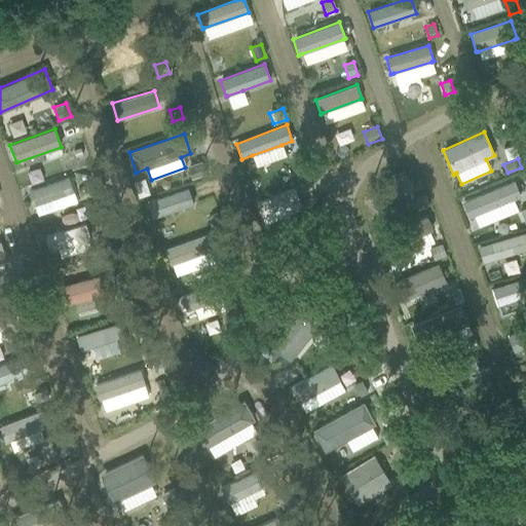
[(200,162),(185,167),(189,180),(204,175),(200,162)]
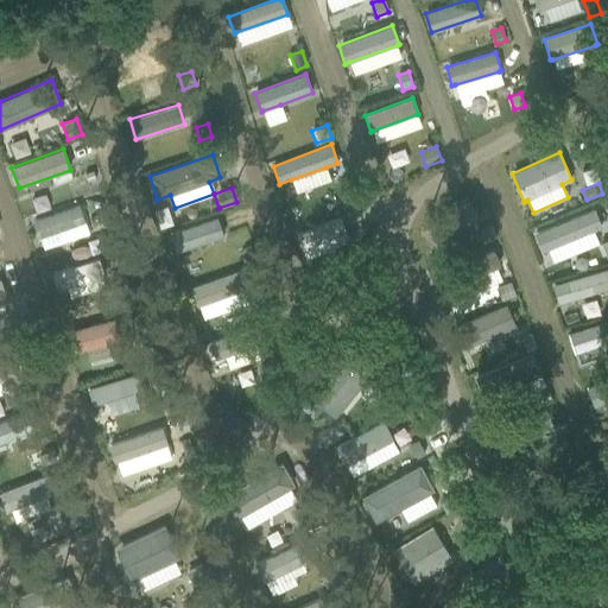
[(349,190),(337,195),(342,208),(354,203),(349,190)]
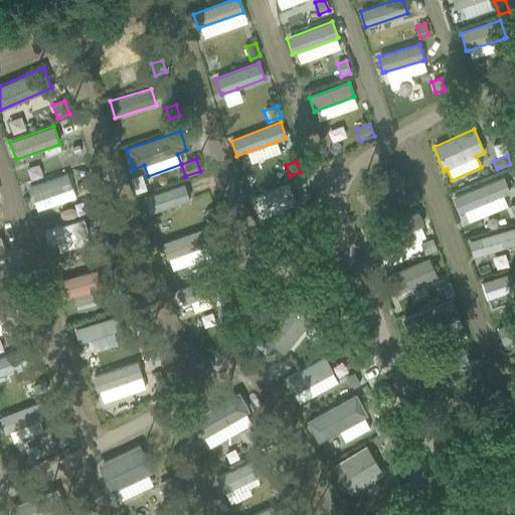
[(394,167),(362,189),(373,204),(404,182),(394,167)]
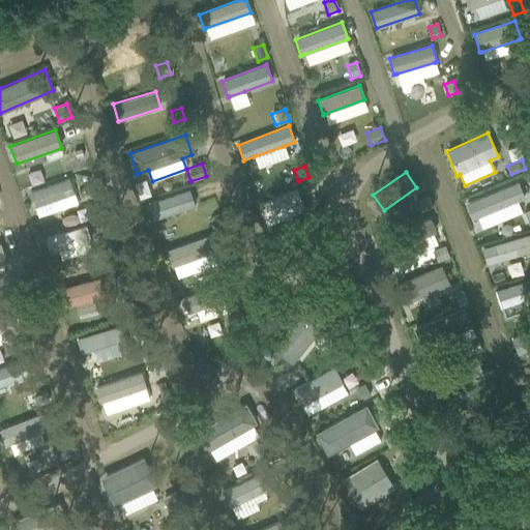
[(69,179),(28,193),(33,208),(74,194),(69,179)]
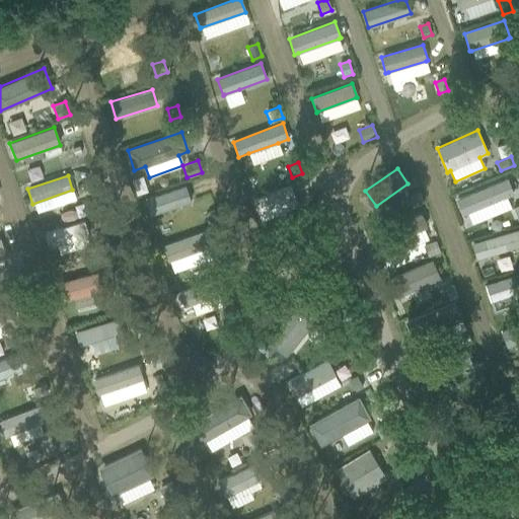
[(507,177),(456,199),(462,215),(469,212),(507,197),(514,194),(507,177)]
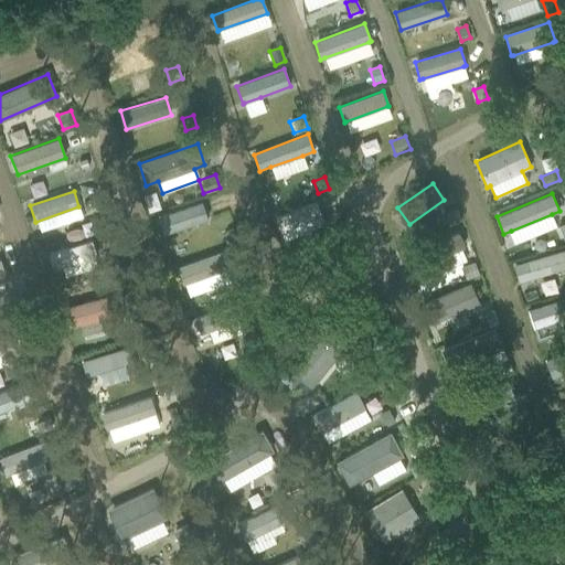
[(201,202),(159,216),(164,234),(206,220),(201,202)]
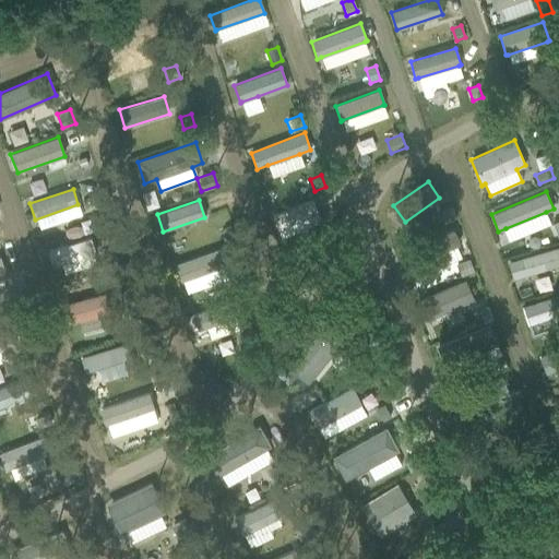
[(312,202),(272,216),(276,228),(317,214),(312,202)]
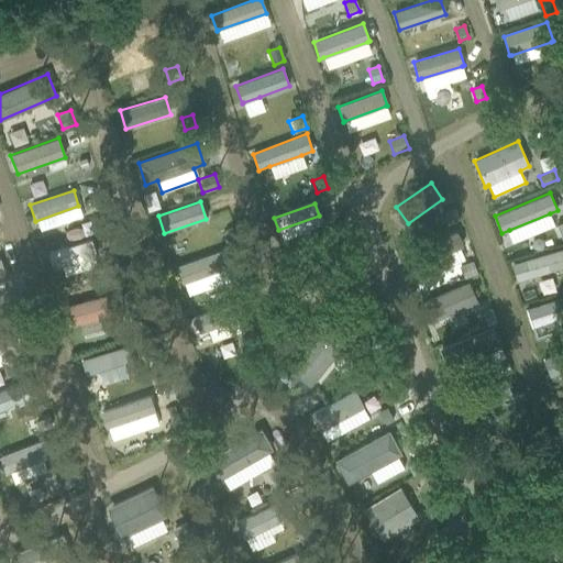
[(455,209),(444,212),(449,223),(459,219),(455,209)]
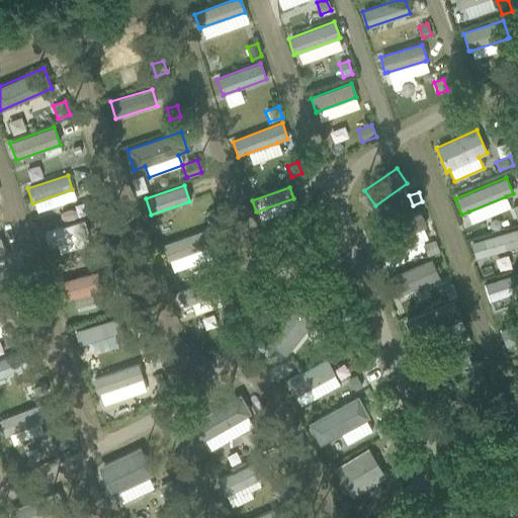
[(315,208),(307,212),(311,222),(319,219),(315,208)]
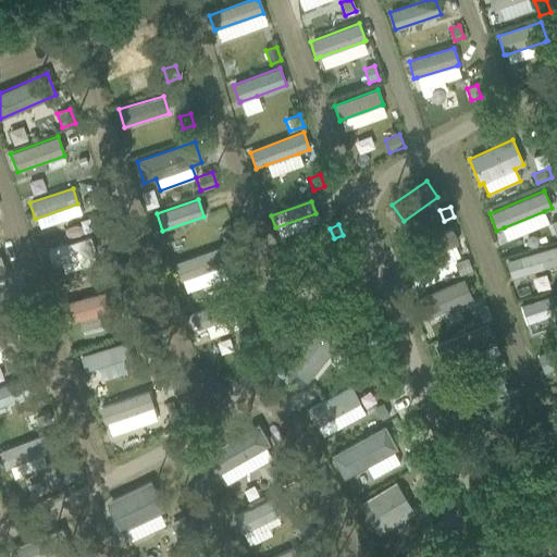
[(452,229),(396,252),(403,268),(407,265),(411,277),(460,257),(455,245),(458,244),(452,229)]
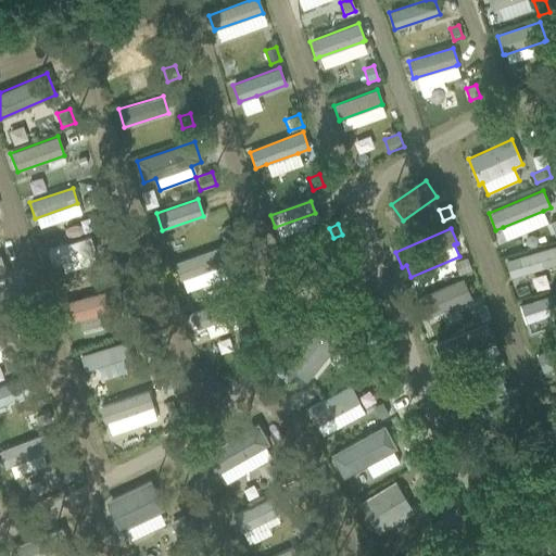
[(91,237),(48,250),(52,266),(61,263),(96,252),(91,237)]
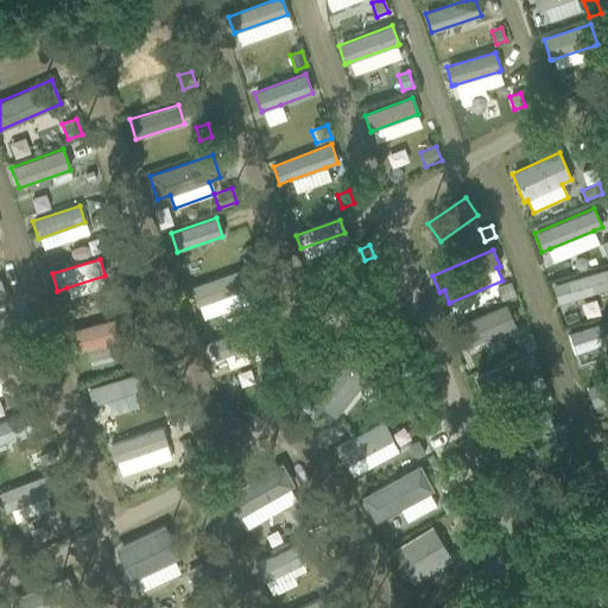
[(607,268),(552,285),(557,304),(607,289),(607,268)]
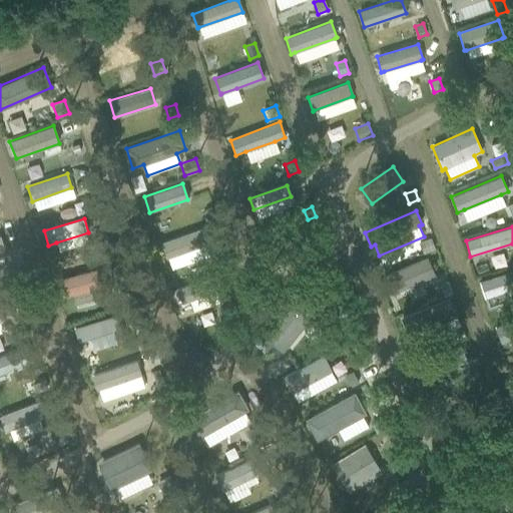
[(201,228),(158,243),(164,261),(207,244),(201,228)]
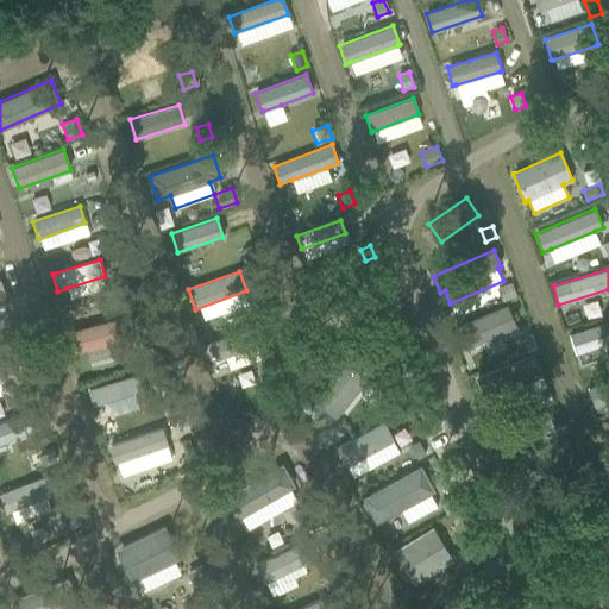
[(510,283),(496,288),(502,302),(516,296),(510,283)]
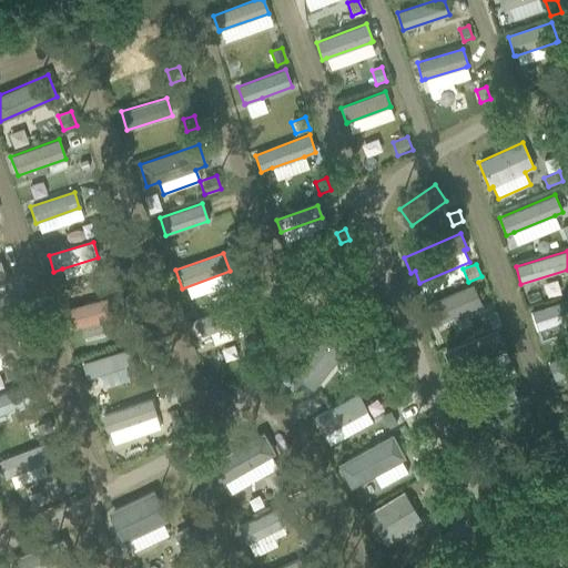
[(125,267),(113,272),(118,284),(130,280),(125,267)]
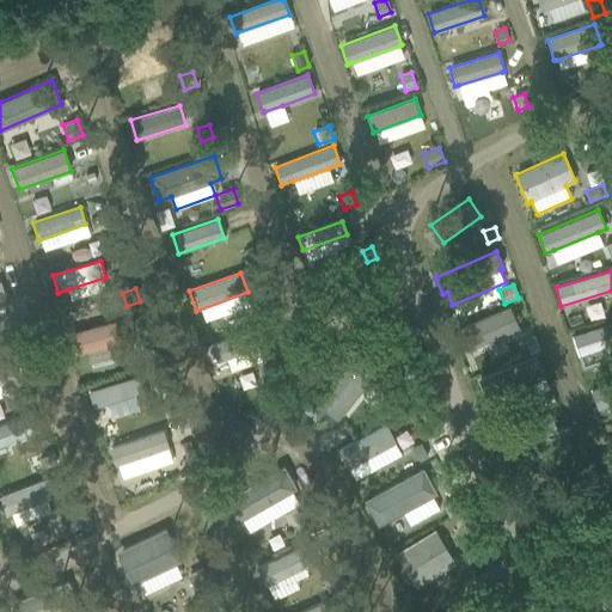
[(270,291),(262,294),(267,306),(276,303),(270,291)]
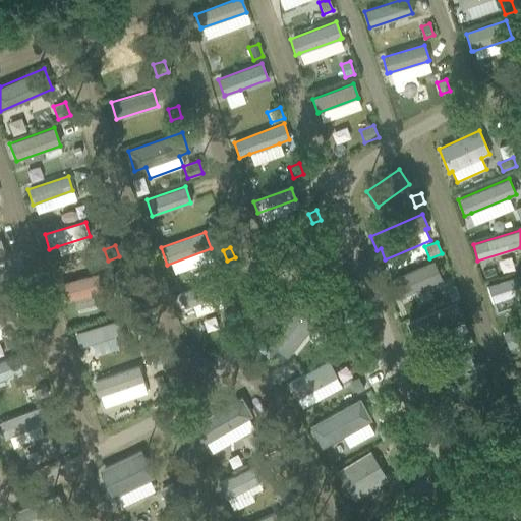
[(433,262),(389,282),(396,298),(441,278),(433,262)]
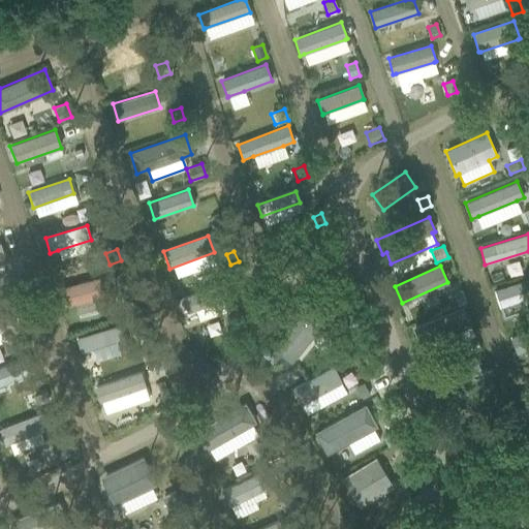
[(99,277),(58,288),(63,307),(75,304),(78,314),(95,309),(92,299),(104,296),(99,277)]
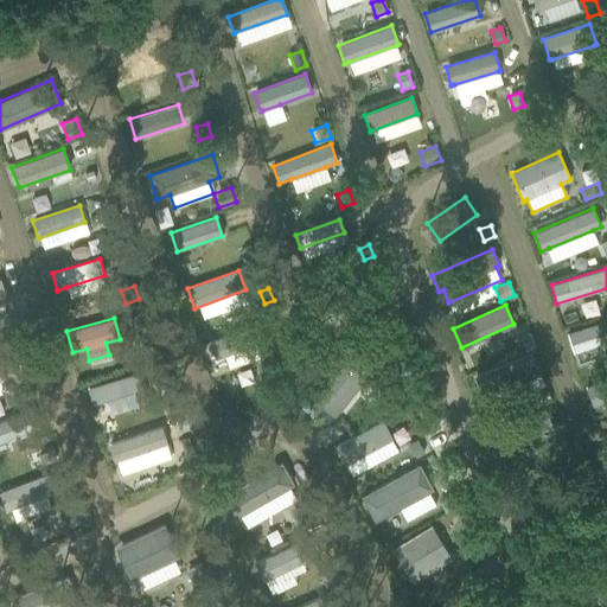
[(606,320),(567,334),(573,353),(600,344),(606,342),(606,320)]
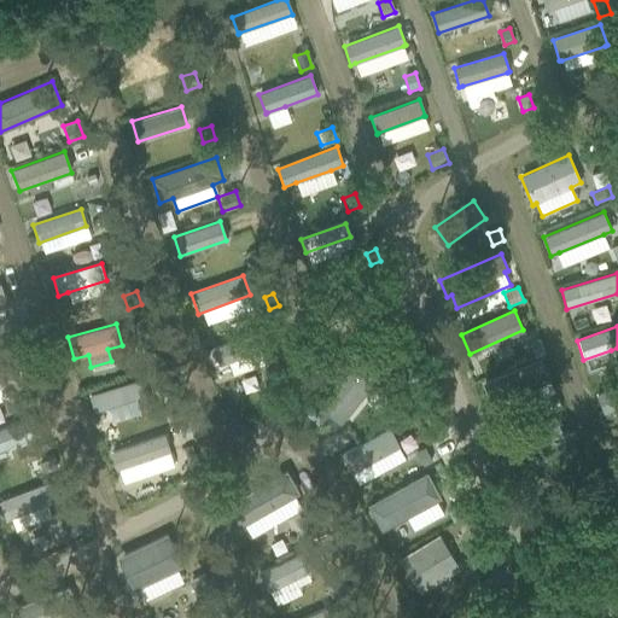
[(18,333),(9,336),(13,350),(22,348),(18,333)]
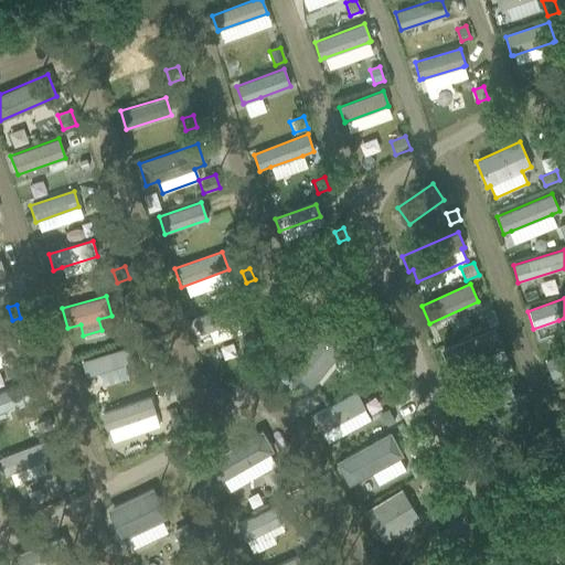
[(232,306),(194,319),(200,334),(209,331),(237,321),(232,306)]
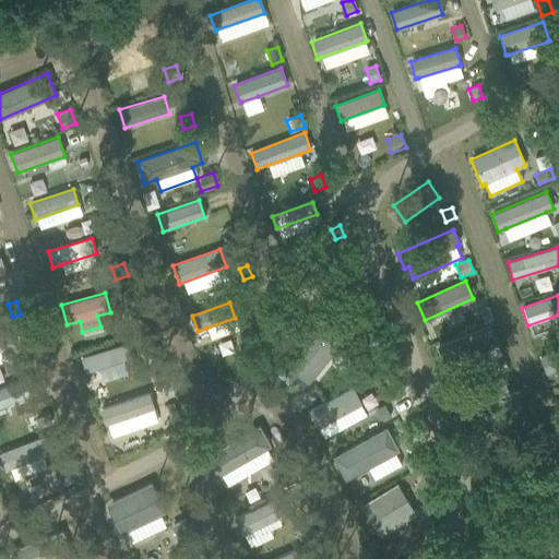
[(488,307),(479,310),(484,323),(492,320),(488,307)]
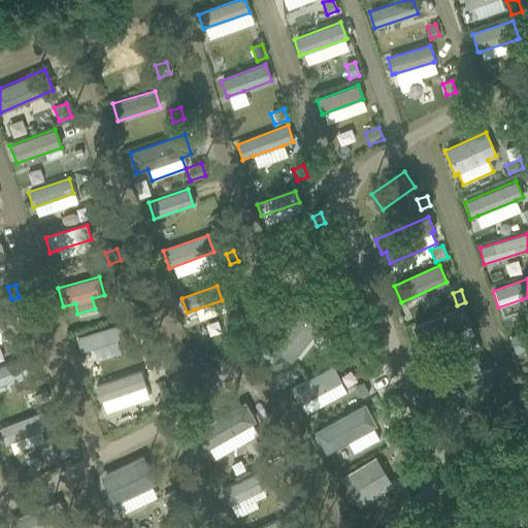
[(250,293),(242,295),(245,307),(254,304),(250,293)]
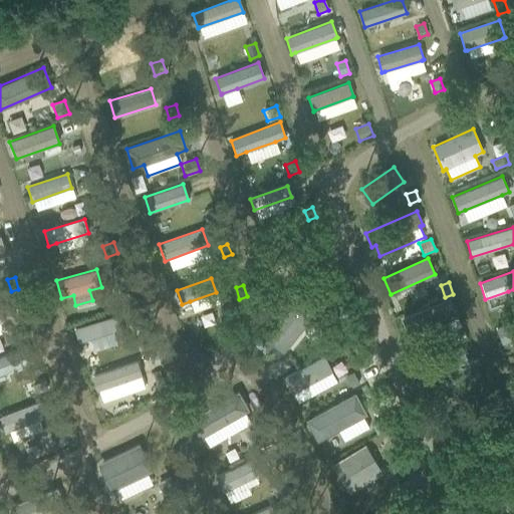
[(294,293),(260,334),(283,352),(316,311),(294,293)]
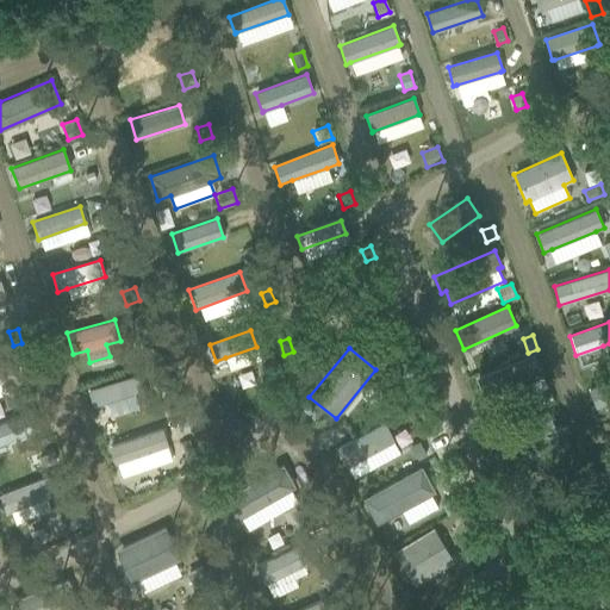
[(535,355),(475,380),(484,400),(517,387),(521,397),(547,387),(542,377),(543,377),(535,355)]
